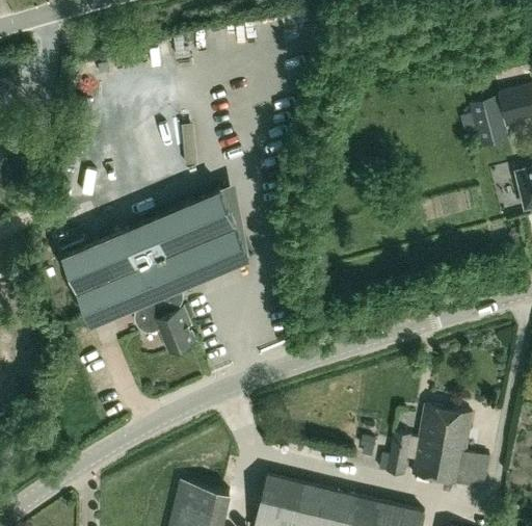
[(531,89),(498,99),(507,130),(531,124),(531,89)]
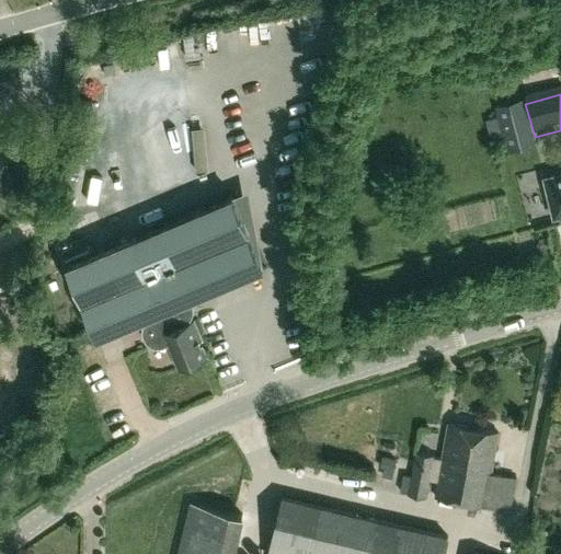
[(497,123),(485,126),(491,148),(503,145),(507,161),(523,159),(537,151),(535,137),(525,104),(494,112),(497,123)]
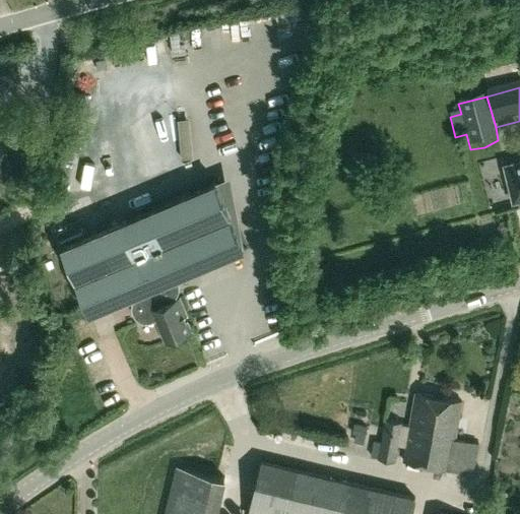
[(0,178),(8,178),(5,154),(0,154),(0,178)]
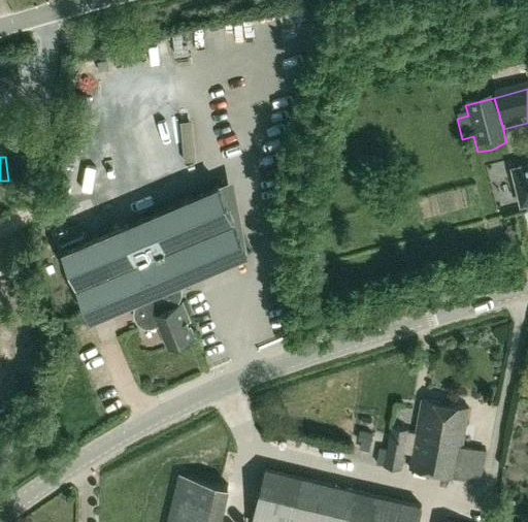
[(527,169),(512,173),(521,210),(527,208),(527,169)]
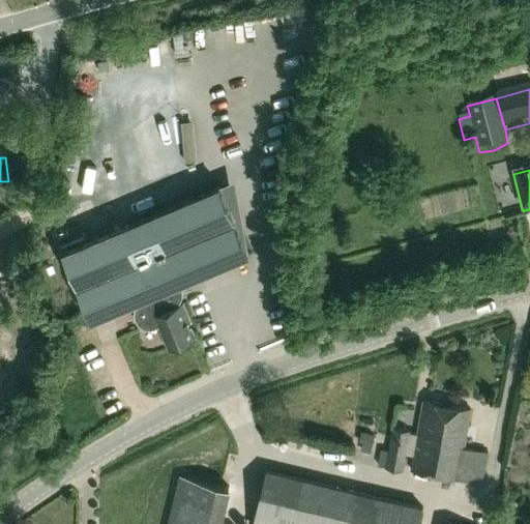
[(219,192),(64,257),(93,325),(147,302),(139,308),(137,310),(136,313),(135,316),(134,319),(135,322),(135,325),(137,328),(139,331),(142,333),(145,335),(149,335),(152,335),(160,332),(169,352),(195,343),(181,310),(180,310),(182,302),(183,299),(183,297),(181,292),(180,289),(178,287),(247,258),(219,192)]
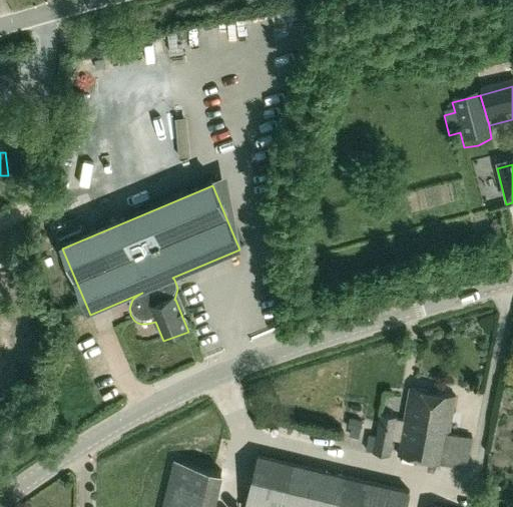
[(443,468),(456,402),(410,393),(404,425),(397,423),(380,419),(373,457),(390,460),(393,444),(400,445),(397,459),(443,468)]
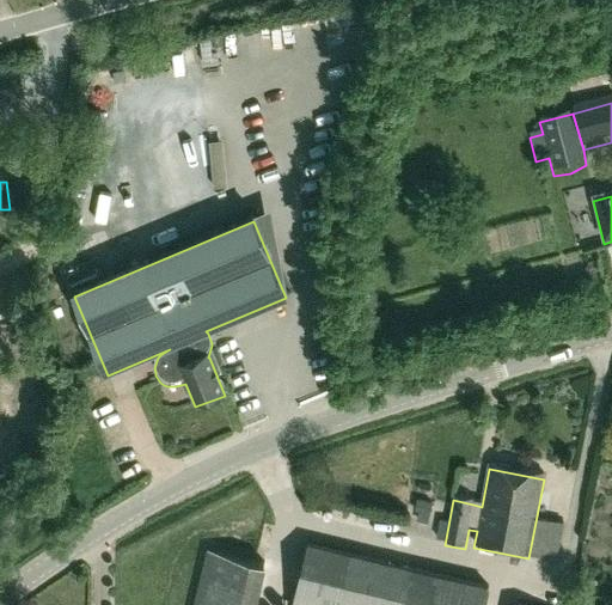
[(308,548),(294,604),(487,604),(490,591),(308,548)]
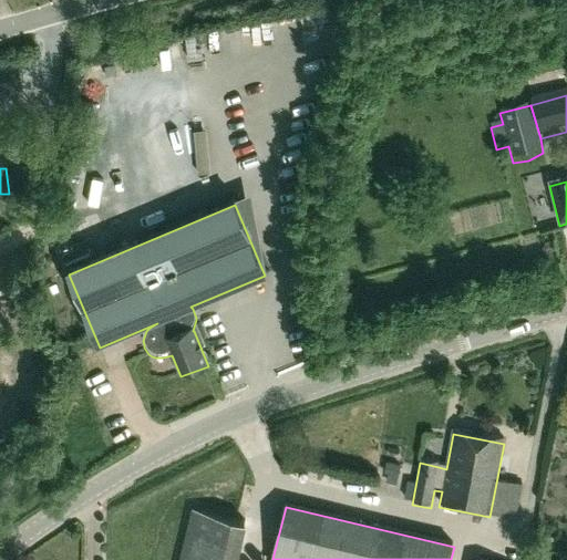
[(239,559),(247,527),(192,514),(181,559),(239,559)]
